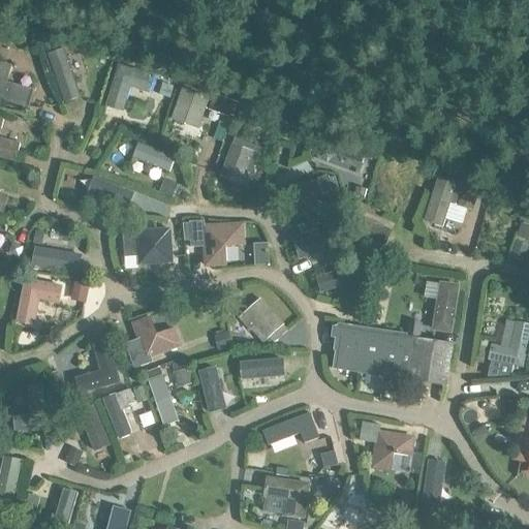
[(43,38),(38,40),(44,56),(55,51),(52,42),(43,38)]
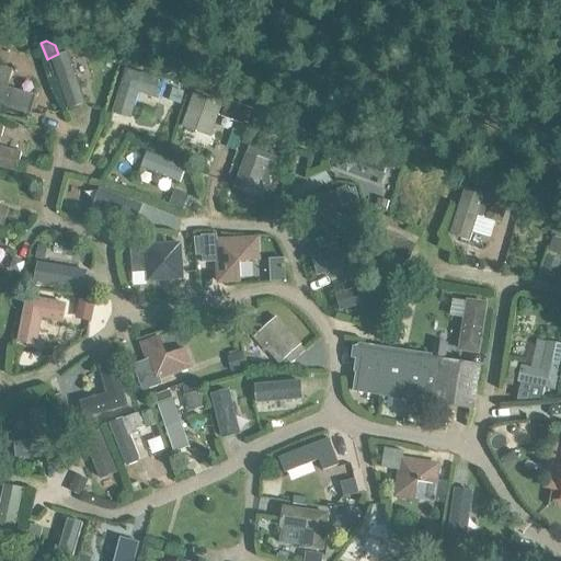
[(0,105),(29,115),(34,96),(8,89),(13,71),(0,67),(0,105)]
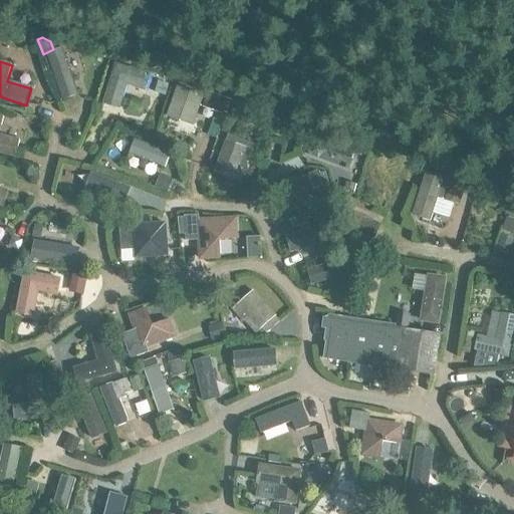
[(116,63),(104,101),(119,105),(125,83),(145,88),(149,73),(116,63)]
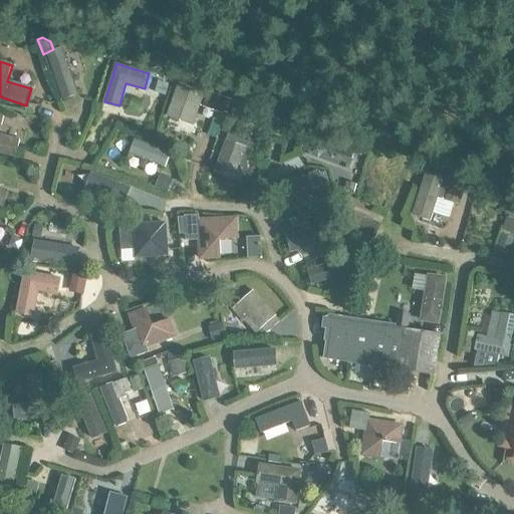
[(160,78),(155,94),(166,97),(171,81),(160,78)]
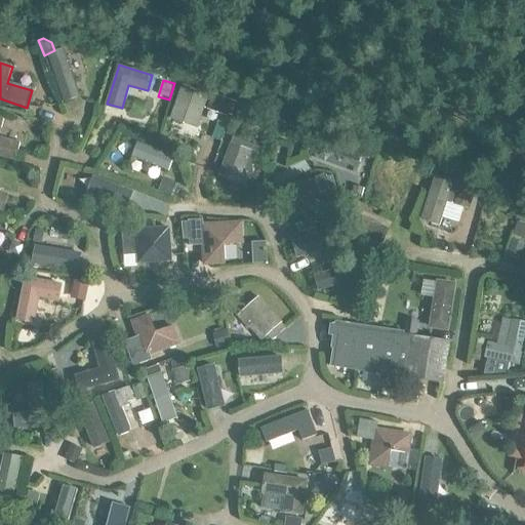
[(183,84),(170,119),(198,128),(209,93),(183,84)]
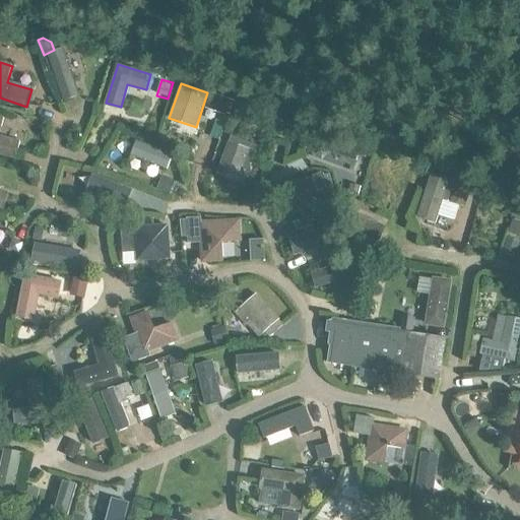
[(210,93),(205,110),(225,117),(225,114),(231,116),(236,102),(210,93)]
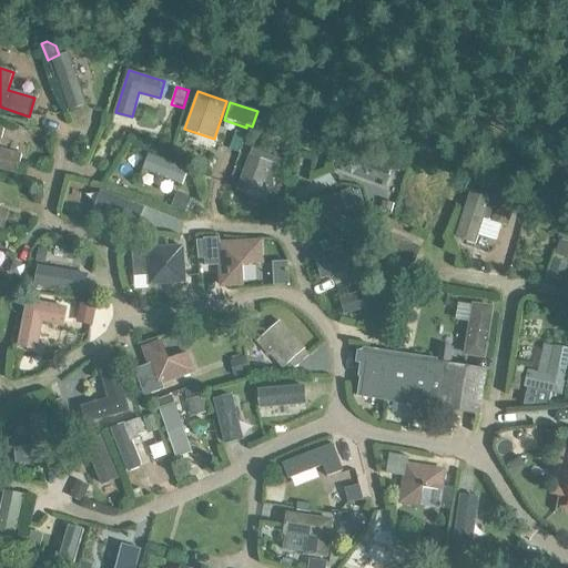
[(262,118),(255,134),(272,141),(279,123),(262,118)]
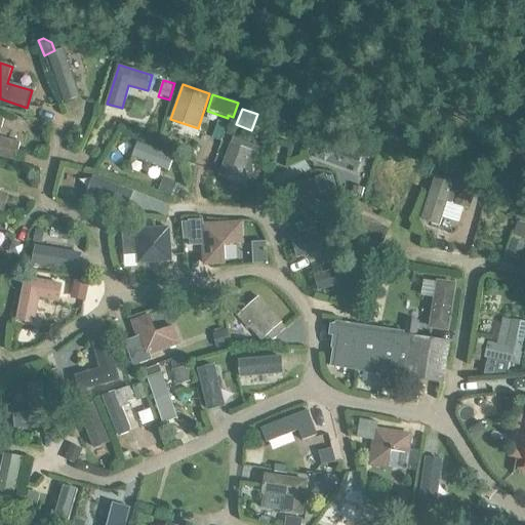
[(0,137),(5,118),(0,116),(0,157),(16,161),(21,144),(0,138),(0,137)]
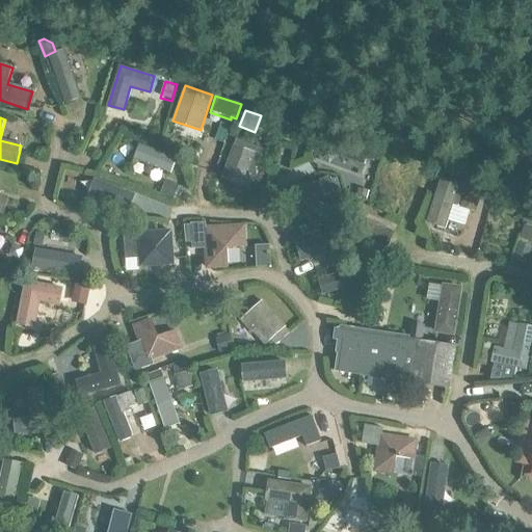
[(247,175),(253,177),(263,149),(236,138),(221,178),(243,185),(247,175)]
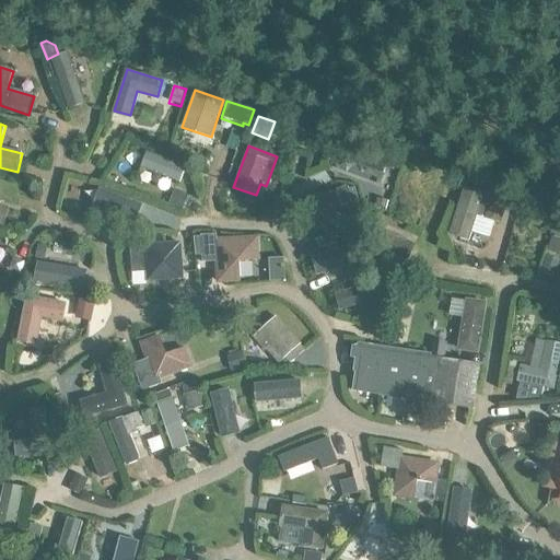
[(335,211),(337,219),(354,212),(346,185),(313,196),(319,217),(321,217),(335,211)]
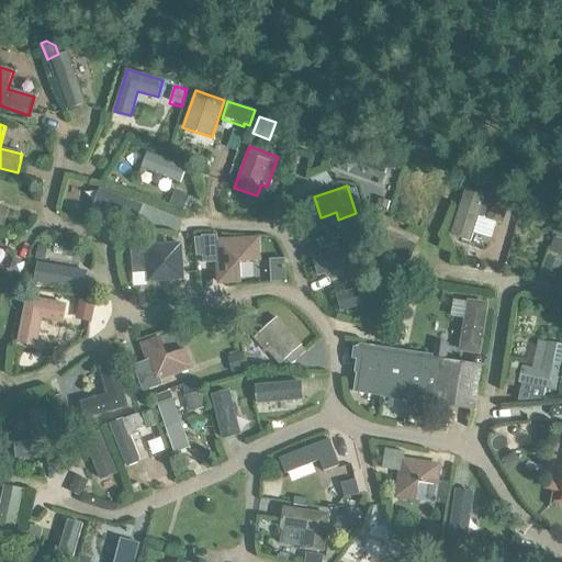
[(468,188),(452,235),(470,240),(479,215),(482,216),(486,204),(482,203),(485,193),(468,188)]
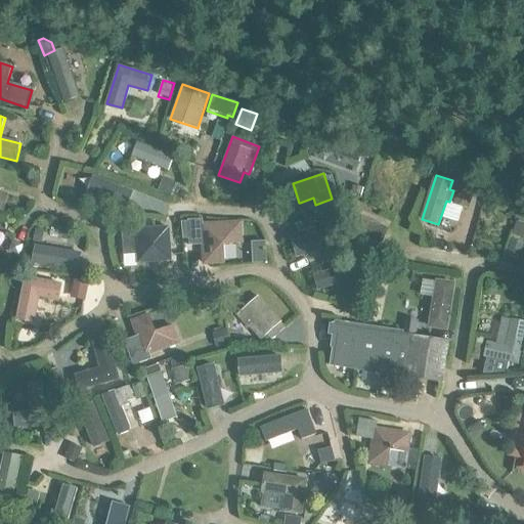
[(164,179),(159,191),(171,197),(176,184),(164,179)]
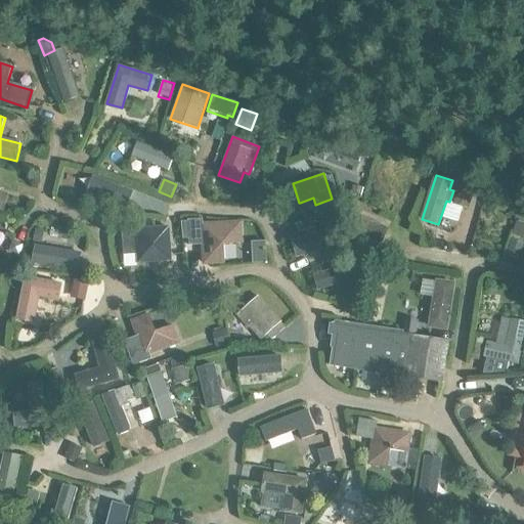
[(461,184),(454,204),(469,208),(475,189),(461,184)]
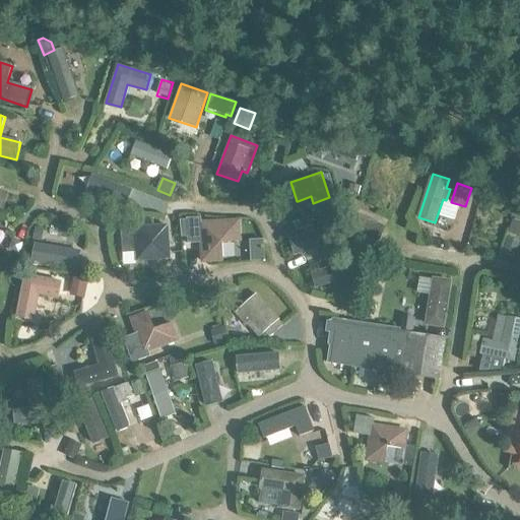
[(85,203),(122,217),(129,199),(93,185),(85,203)]
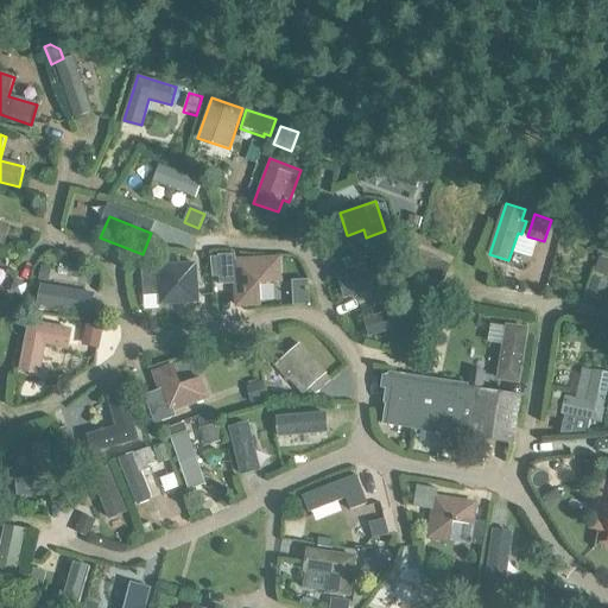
[(179,253),(165,254),(165,266),(181,265),(179,253)]
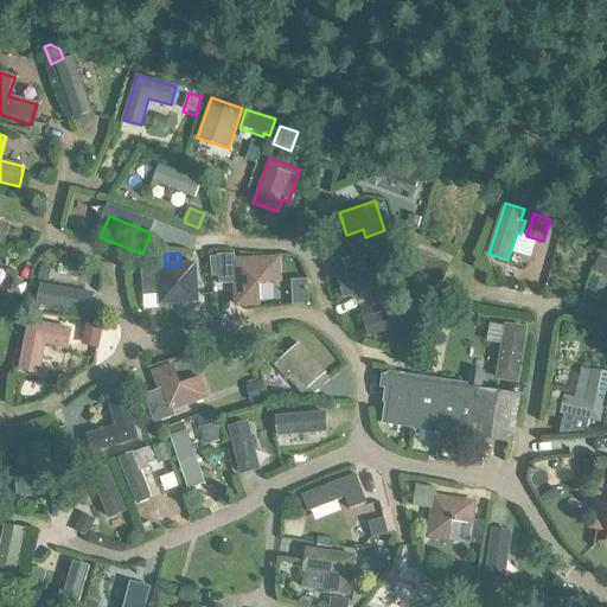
[(234,254),(218,255),(219,285),(235,283),(236,307),(259,307),(257,282),(279,281),(278,257),(234,260),(234,254)]
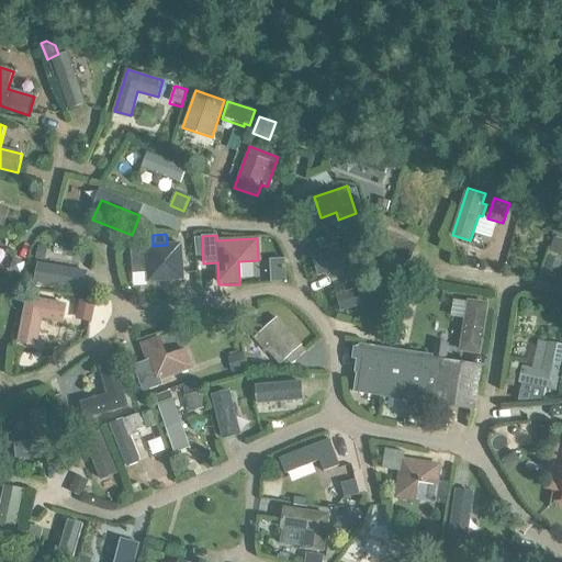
[(333,236),(317,242),(321,250),(336,246),(333,236)]
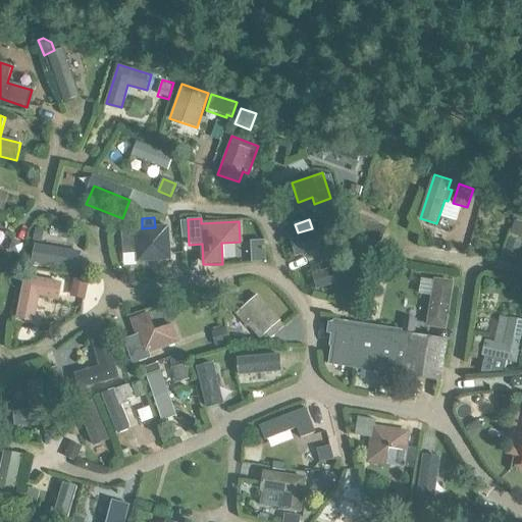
[(142,228),(135,228),(137,263),(171,261),(169,226),(155,227),(142,228)]
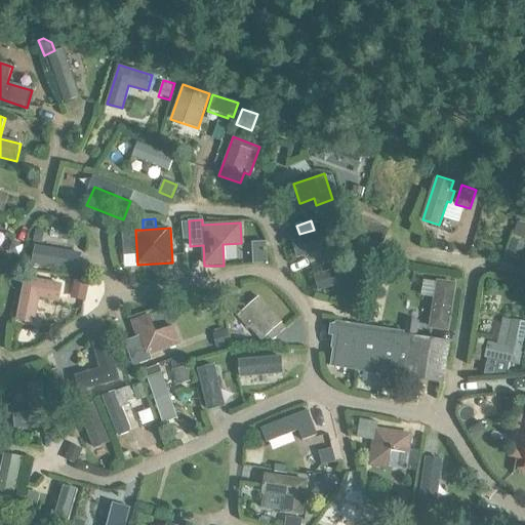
[(36,231),(34,242),(42,244),(44,232),(36,231)]
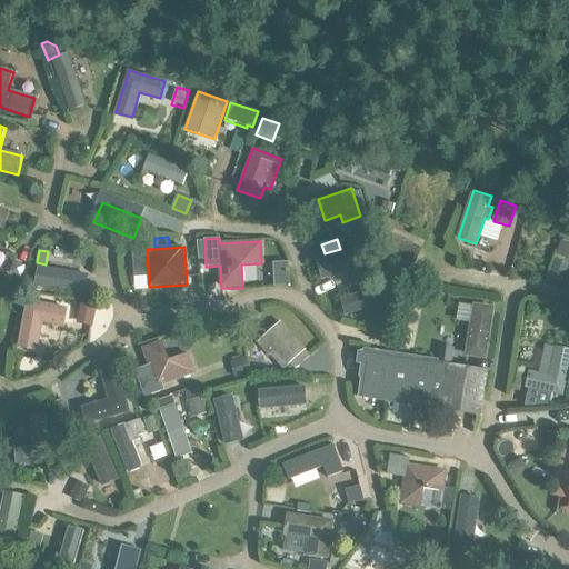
[(556,261),(550,278),(563,282),(568,266),(556,261)]
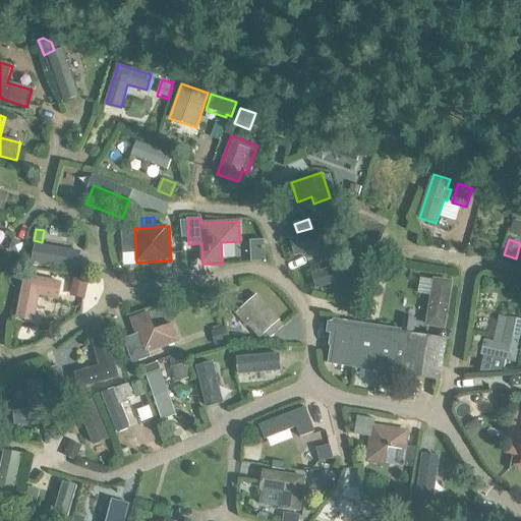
[(134,268),(133,242),(120,243),(121,269),(134,268)]
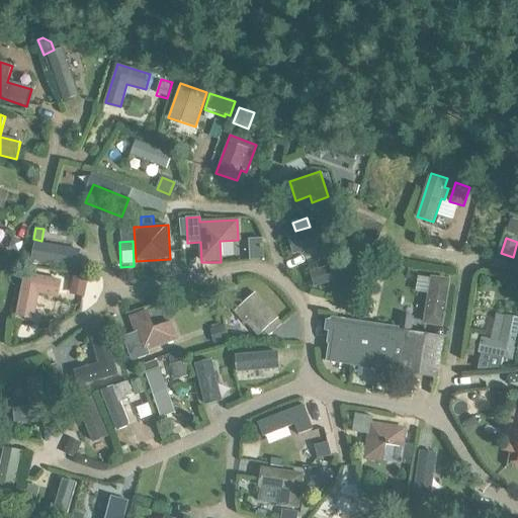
[(311,271),(315,286),(337,280),(342,297),(356,293),(346,260),(311,271)]
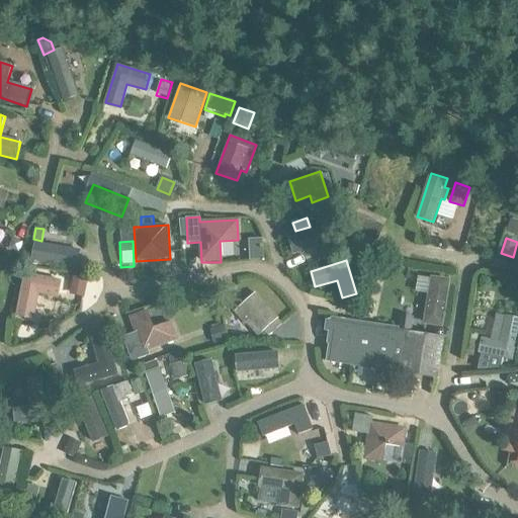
[(373,267),(371,278),(380,280),(382,269),(373,267)]
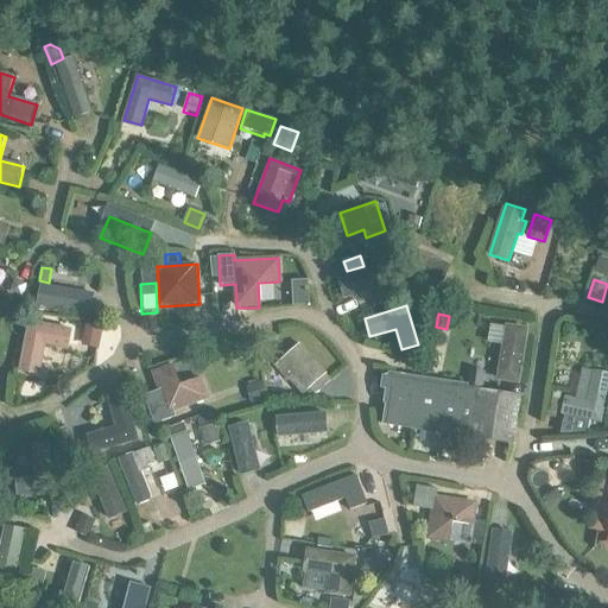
[(69,329),(29,321),(19,369),(38,373),(43,346),(65,349),(69,329)]
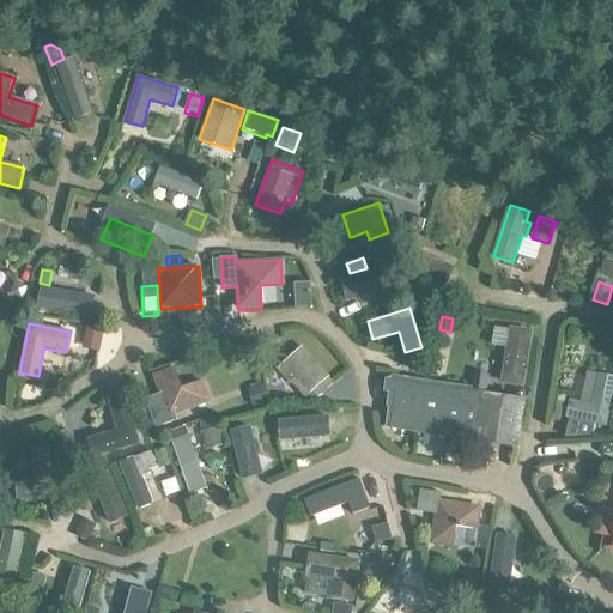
[(509,327),(505,347),(499,383),(523,387),(532,331),(509,327)]
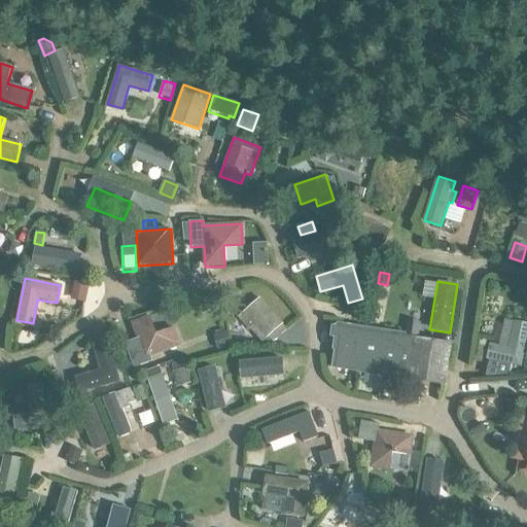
[(75,282),(73,294),(86,296),(89,285),(75,282)]
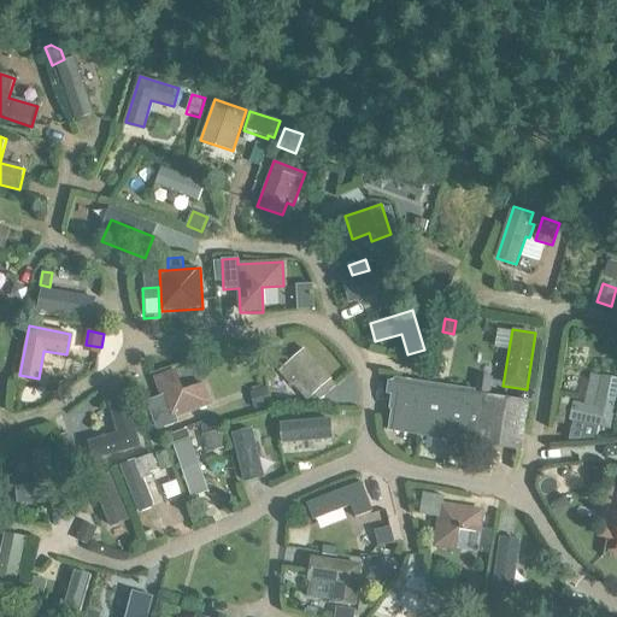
[(292,374),(287,378),(306,400),(330,377),(305,348),(286,366),(292,374)]
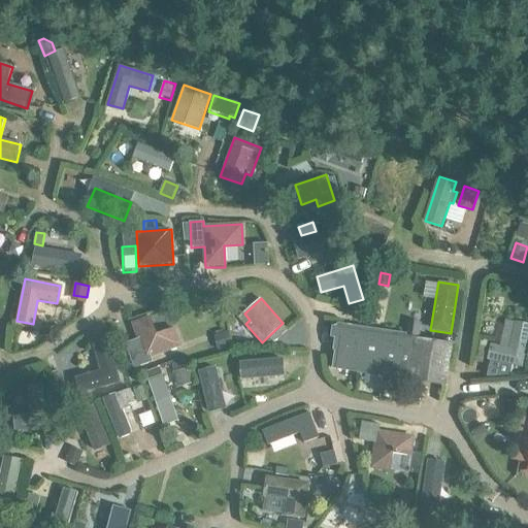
[(134,322),(139,338),(125,343),(133,367),(145,363),(144,358),(179,347),(173,327),(156,333),(151,316),(134,322)]
